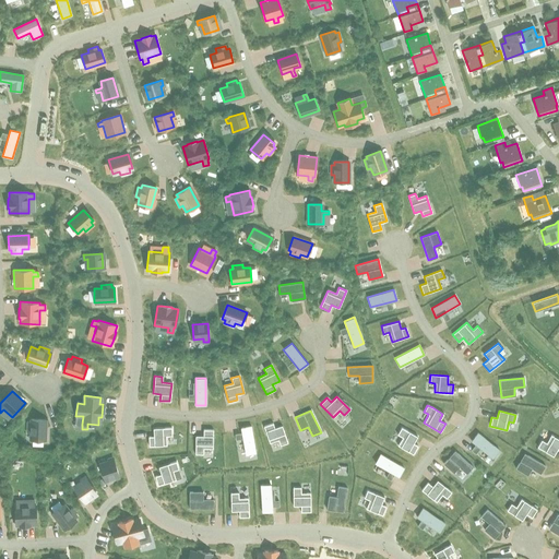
[(45,440),(46,419),(31,419),(31,423),(27,421),(27,432),(31,432),(31,440),(45,440)]
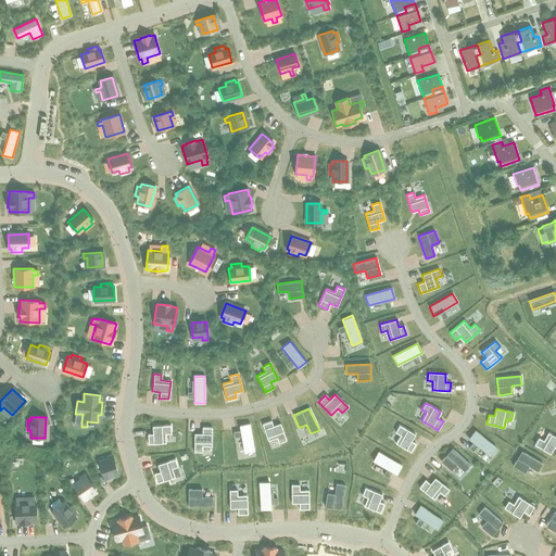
[(272,421),(262,425),(263,429),(267,441),(277,438),(279,443),(286,440),(280,424),(273,426),(272,421)]
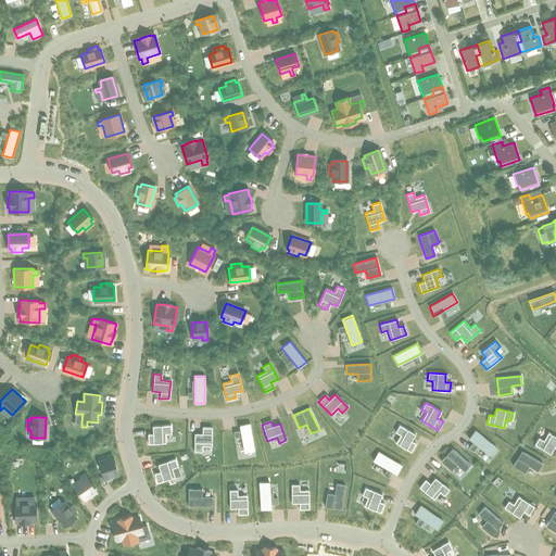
[(250,422),(239,425),(244,452),(254,450),(250,422)]
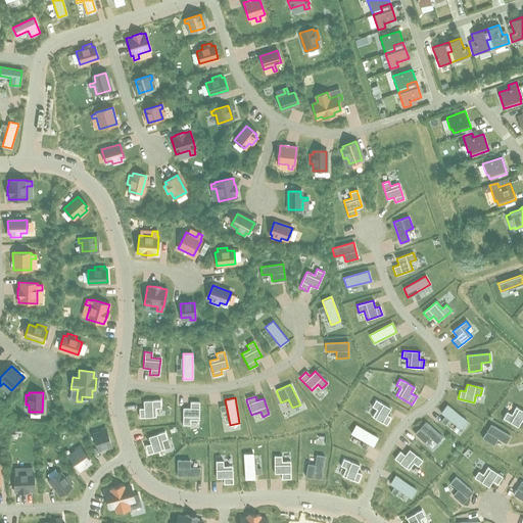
[(143,409),(139,409),(139,418),(144,417),(156,417),(155,408),(160,408),(159,400),(143,400),(143,409)]
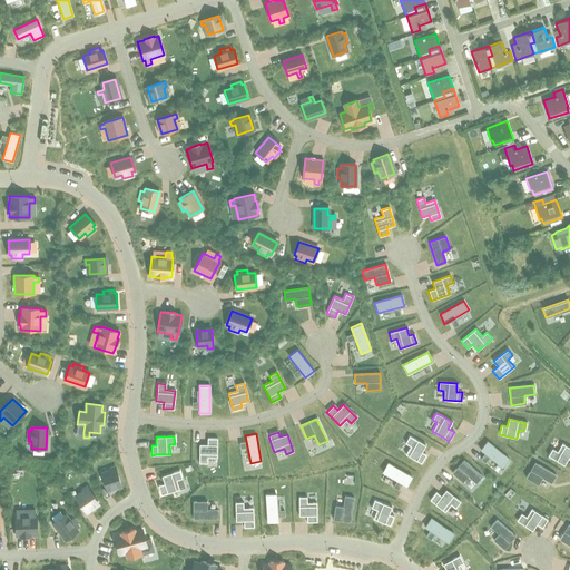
[(410,436),(405,442),(411,445),(405,454),(416,460),(421,463),(425,454),(421,452),(425,445),(416,441),(410,436)]
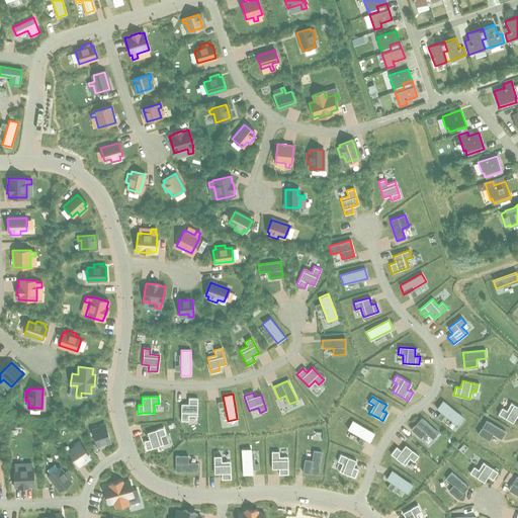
[(188,404),(181,404),(181,416),(181,421),(188,421),(188,416),(197,416),(197,399),(188,399),(188,404)]
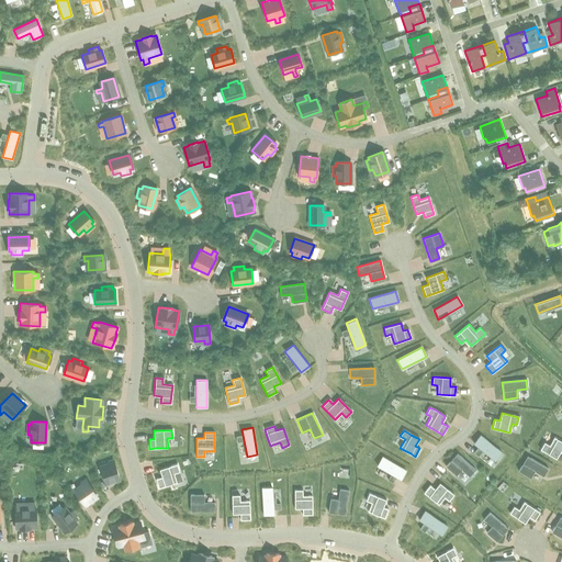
[(480,435),(473,444),(495,460),(502,452),(480,435)]
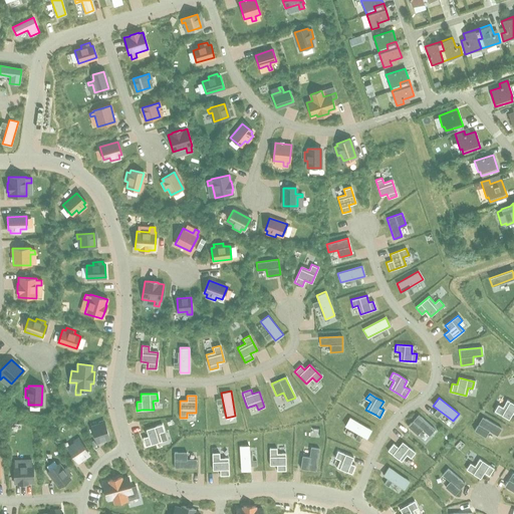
[(497,405),(494,411),(508,419),(511,414),(513,415),(513,404),(506,400),(502,408),(497,405)]
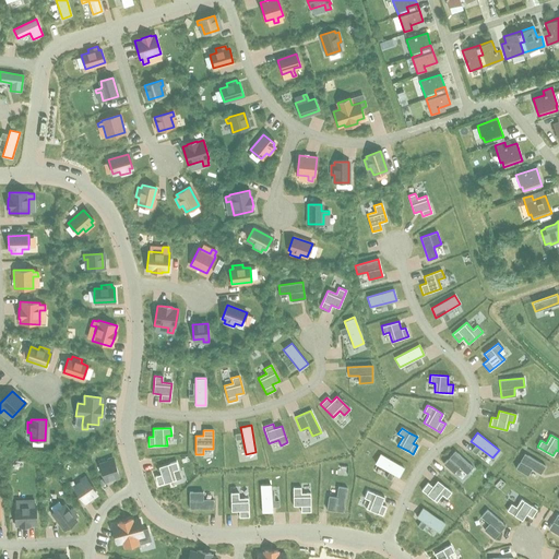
[(448,458),(443,464),(453,473),(458,466),(466,474),(473,466),(454,451),(448,458)]
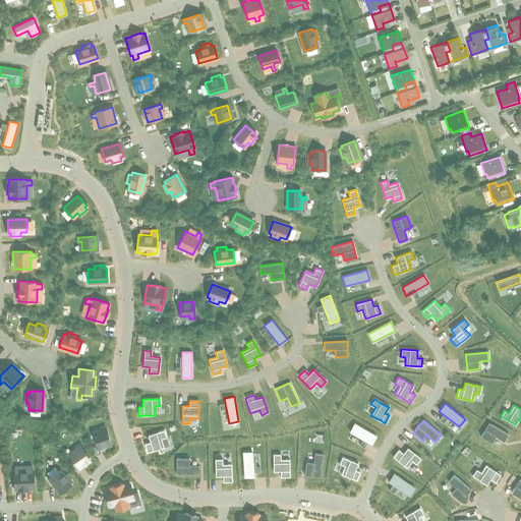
[(488,422),(480,436),(490,443),(495,436),(504,441),(508,435),(488,422)]
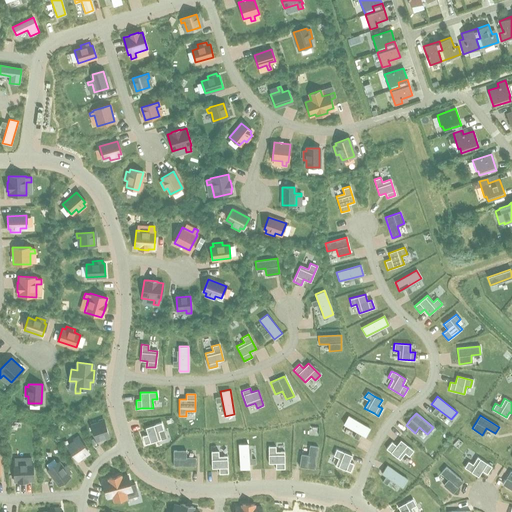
[(348,416),(343,424),(365,436),(369,428),(348,416)]
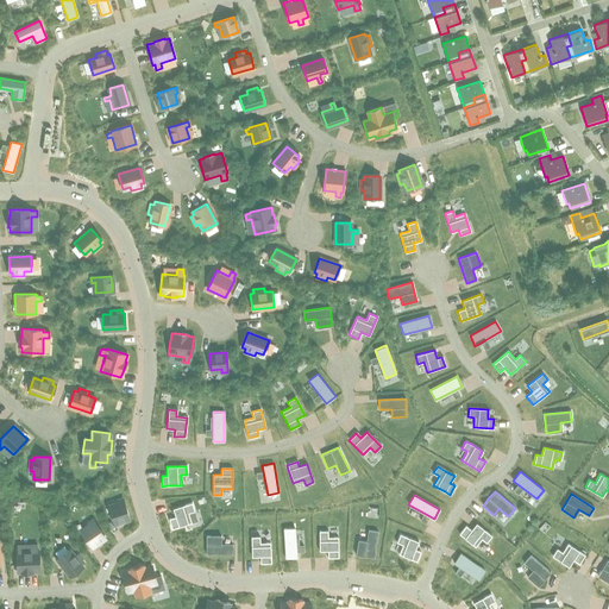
[(117,500),(108,503),(114,523),(129,519),(123,498),(121,497),(117,498),(117,500)]
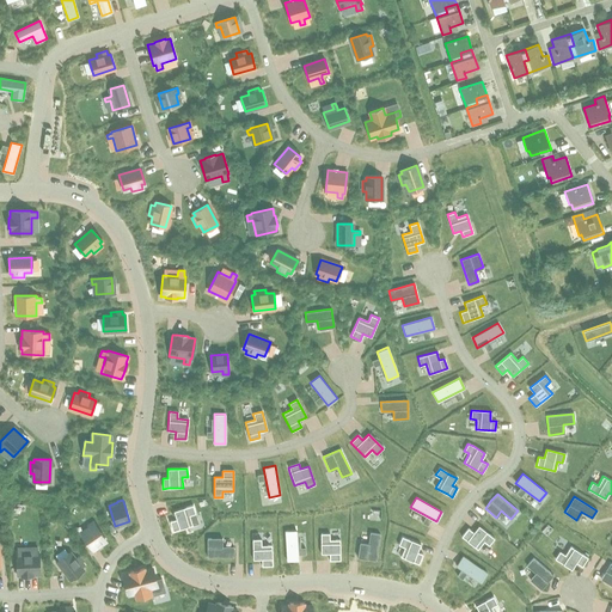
[(176,519),(169,521),(172,532),(179,530),(193,525),(189,515),(196,513),(193,505),(187,507),(173,510),(176,519)]
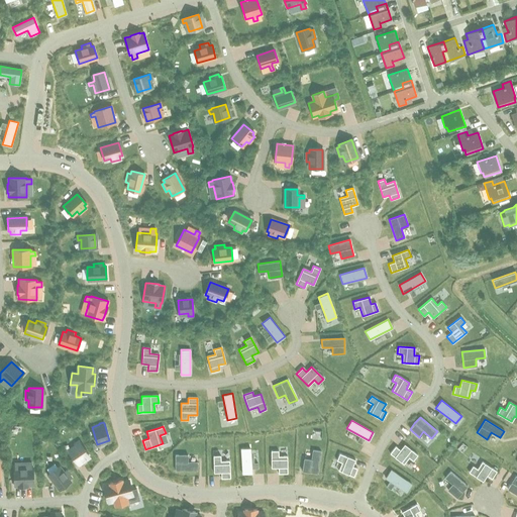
[(74,444),(68,448),(76,461),(88,453),(79,440),(78,439),(73,442),(74,444)]
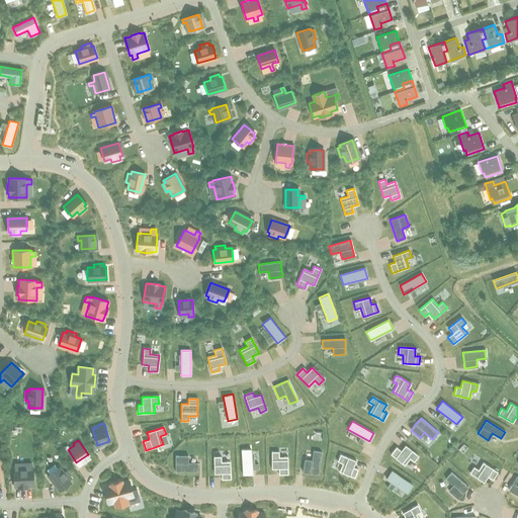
[(396,447),(390,454),(395,458),(404,465),(409,458),(413,461),(418,455),(414,452),(405,445),(401,451),(396,447)]
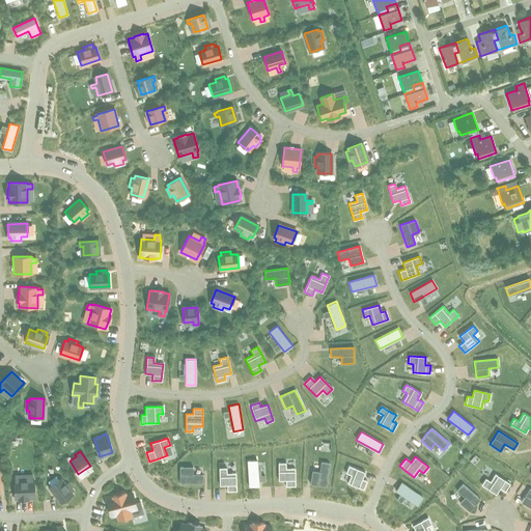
[(256,459),(247,460),(248,486),(258,485),(256,459)]
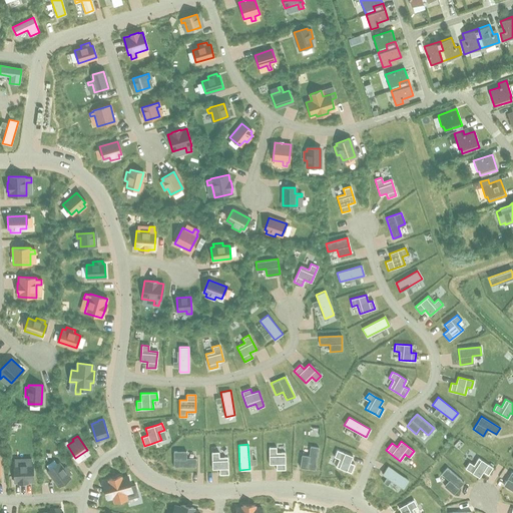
[(301,455),(300,467),(315,470),(317,457),(319,448),(310,447),(309,456),(301,455)]
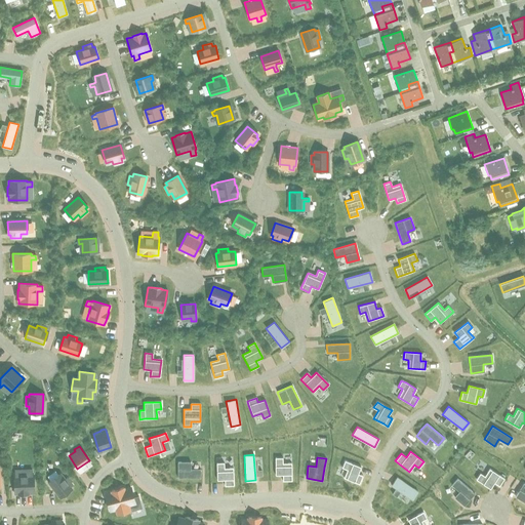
[(282,458),(275,458),(275,467),(275,475),(282,475),(282,481),(291,481),(291,475),(291,467),(291,463),(282,463),(282,458)]
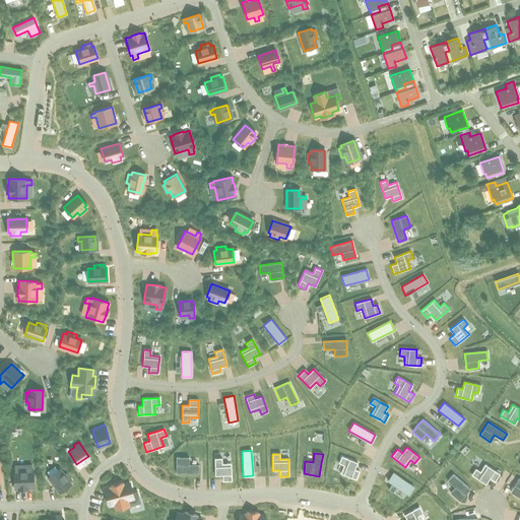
[(188,457),(176,457),(176,473),(198,473),(198,464),(188,464),(188,457)]
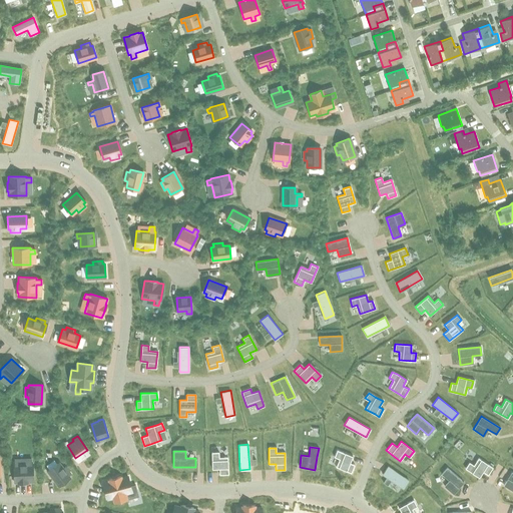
[(336,451),(334,457),(339,459),(336,467),(346,471),(351,473),(354,464),(349,463),(352,456),(344,453),(336,451)]
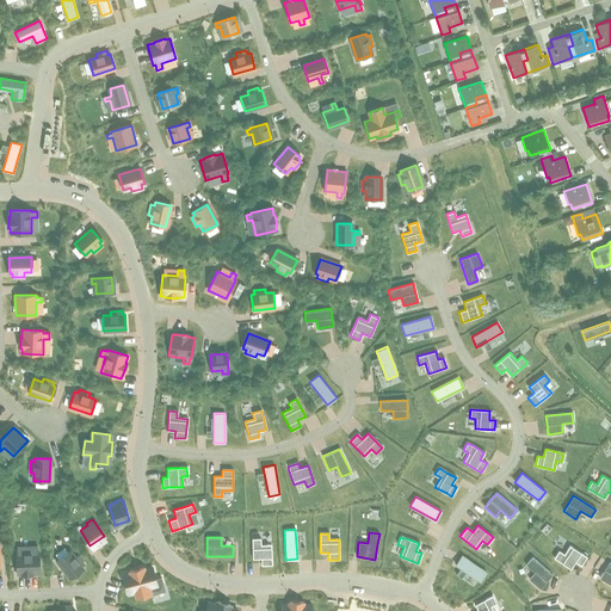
[(260,538),(252,539),(252,549),(253,559),(260,559),(261,565),(272,565),(271,557),(271,548),(271,544),(260,545),(260,538)]
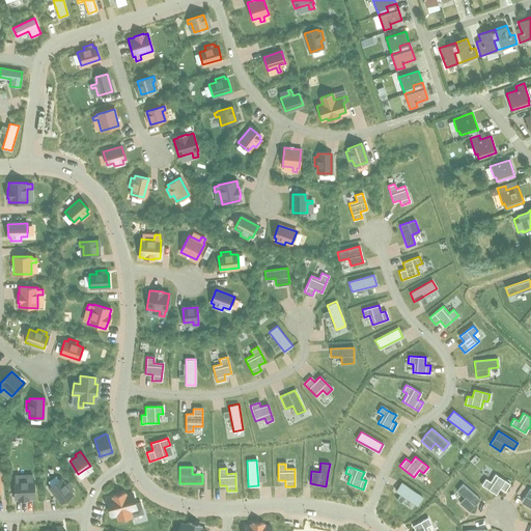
[(484,478),(480,484),(496,495),(500,488),(504,492),(510,482),(496,473),(490,481),(484,478)]
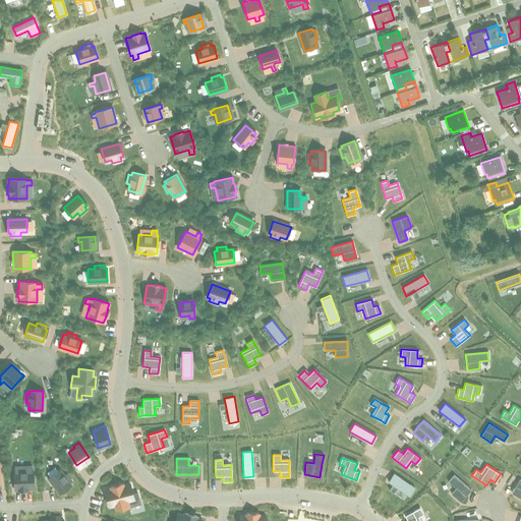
[(25,470),(13,470),(14,488),(17,488),(17,490),(27,489),(27,488),(33,488),(33,470),(32,470),(31,465),(25,465),(25,470)]
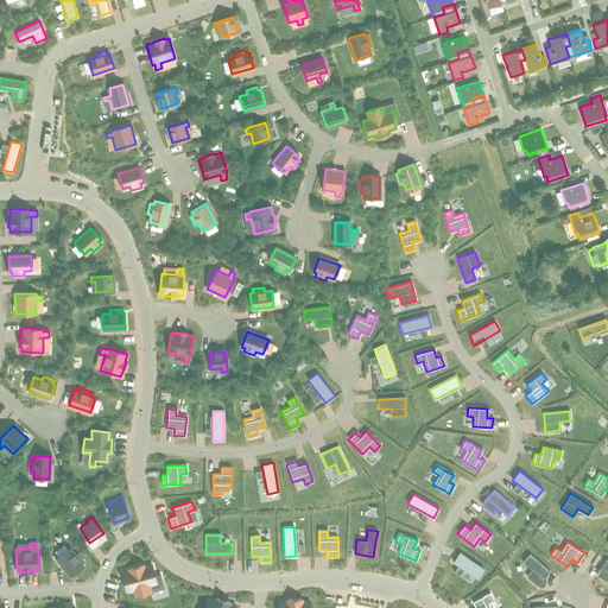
[(69,548),(56,557),(69,576),(82,567),(81,564),(83,562),(76,553),(74,555),(69,548)]
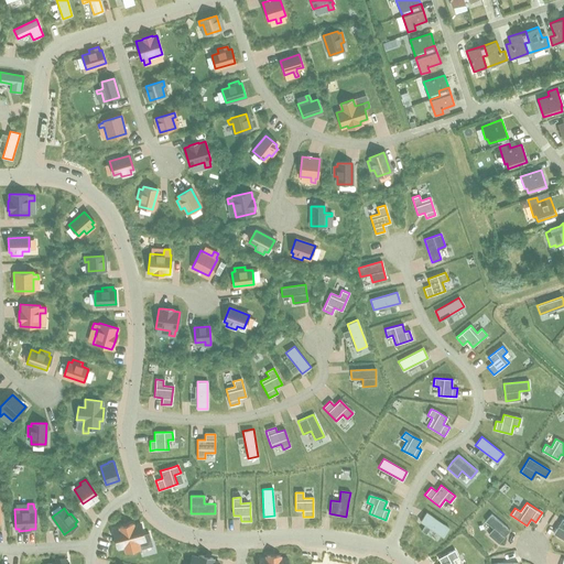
[(426,512),(420,521),(443,537),(448,528),(426,512)]
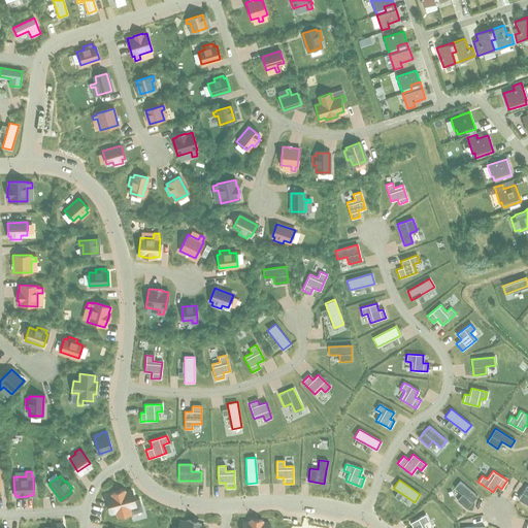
[(460,481),(455,487),(462,494),(457,500),(466,508),(477,496),(460,481)]
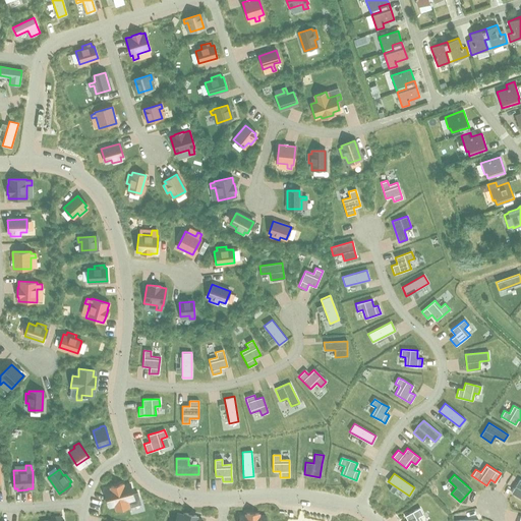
[(515,485),(511,493),(520,499),(520,479),(519,478),(515,485)]
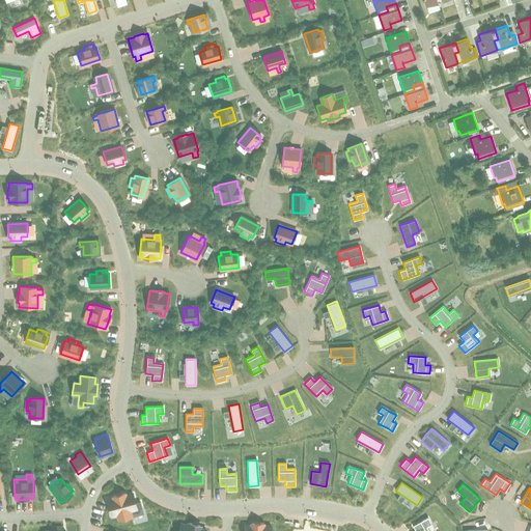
[(113,498),(107,499),(111,515),(117,514),(118,520),(131,516),(130,511),(137,509),(141,508),(139,501),(135,502),(133,493),(124,495),(124,494),(113,497),(113,498)]
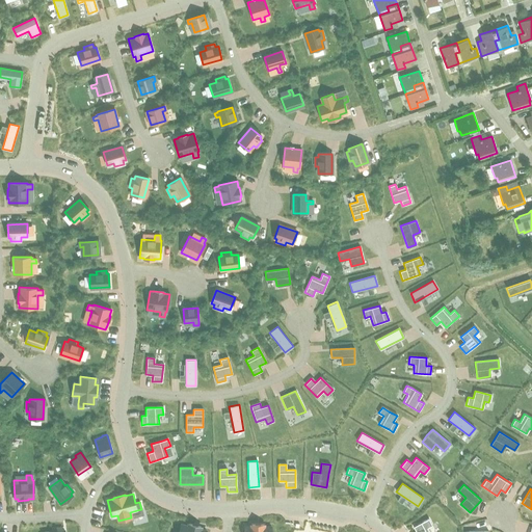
[(416,531),(429,531),(427,528),(432,525),(428,517),(413,526),(416,531)]
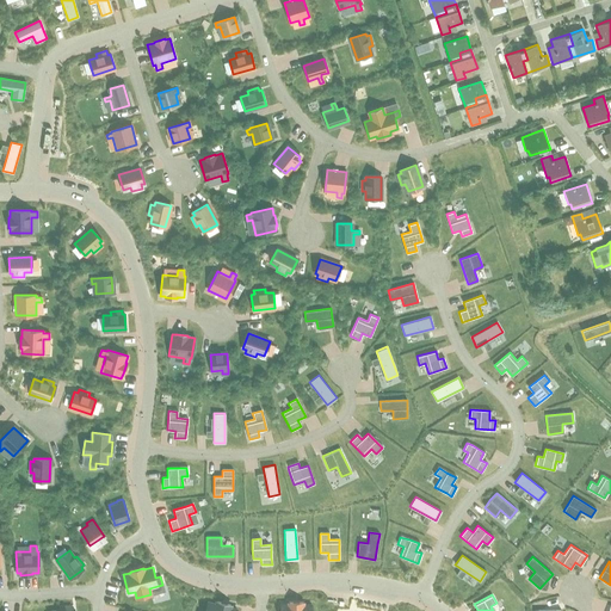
[(198,610),(235,610),(236,608),(229,606),(230,603),(216,599),(216,603),(208,600),(204,610),(198,610)]
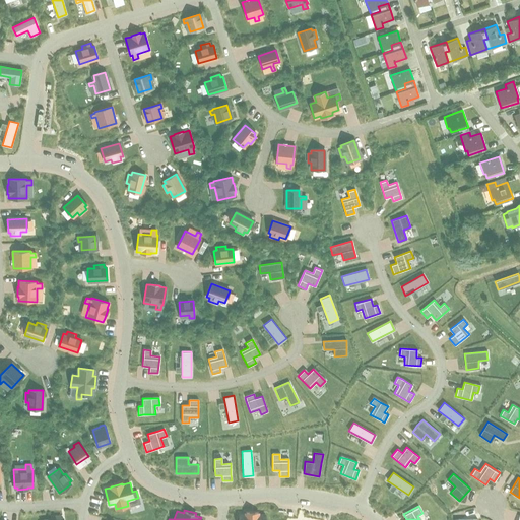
[(246,513),(239,513),(239,519),(264,519),(265,513),(258,513),(258,511),(246,511),(246,513)]
